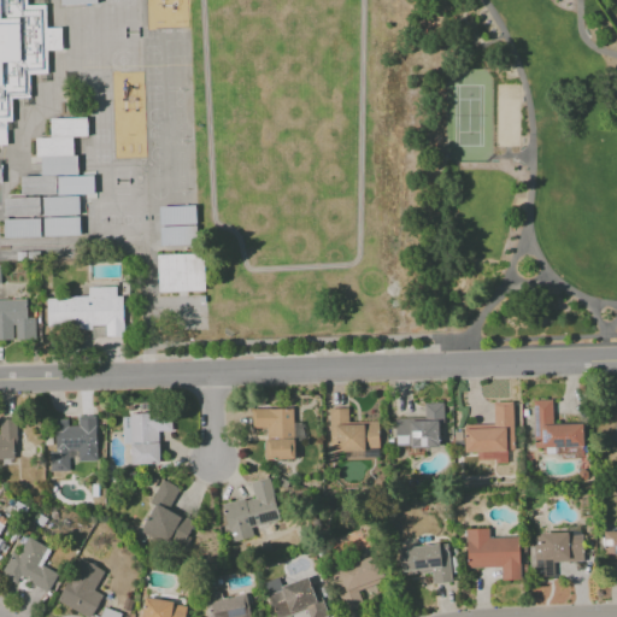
[(9,146),(0,146),(0,0),(25,0),(27,7),(45,6),(45,30),(60,29),(62,50),(47,51),(47,74),(29,74),(30,98),(11,98),(12,122),(7,122),(9,146)]
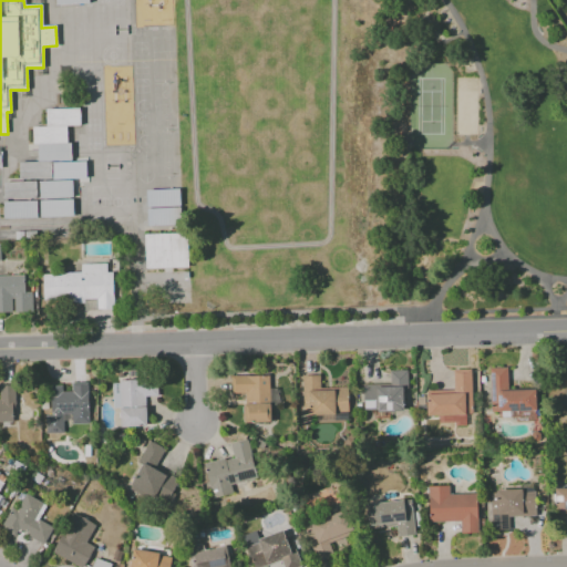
[(80,125),(80,107),(47,109),(47,126),(80,125)]
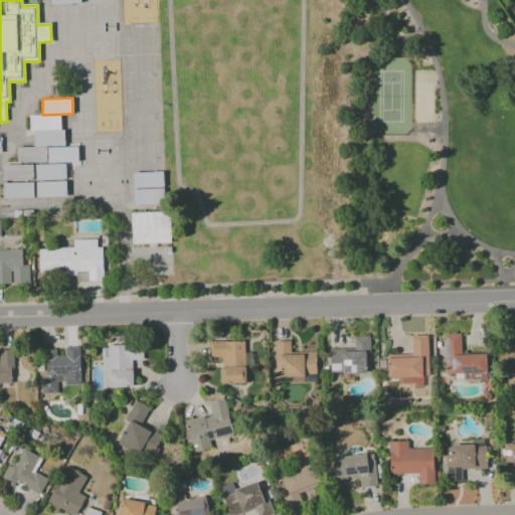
[(60,130),(60,115),(30,116),(30,131),(60,130)]
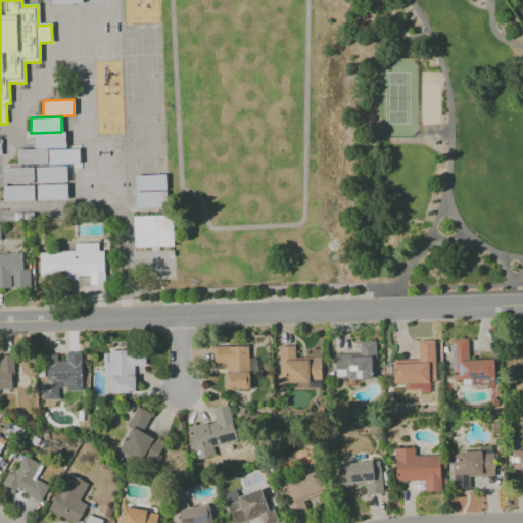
[(66,148),(65,133),(35,133),(36,149),(66,148)]
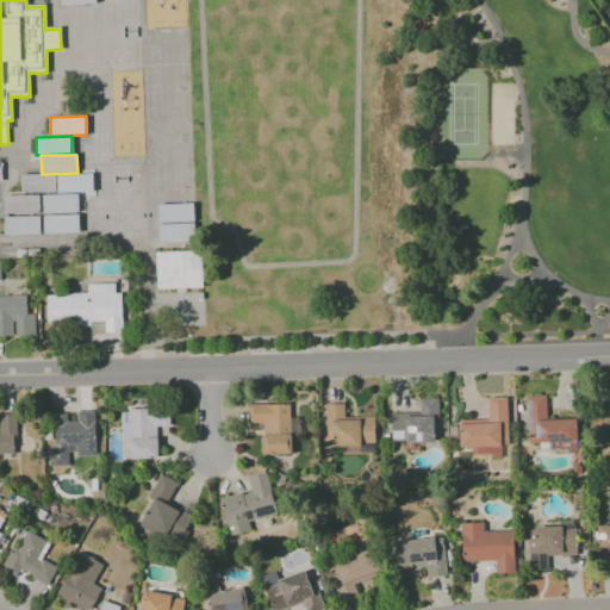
[(56,192),(56,174),(20,175),(20,193),(56,192)]
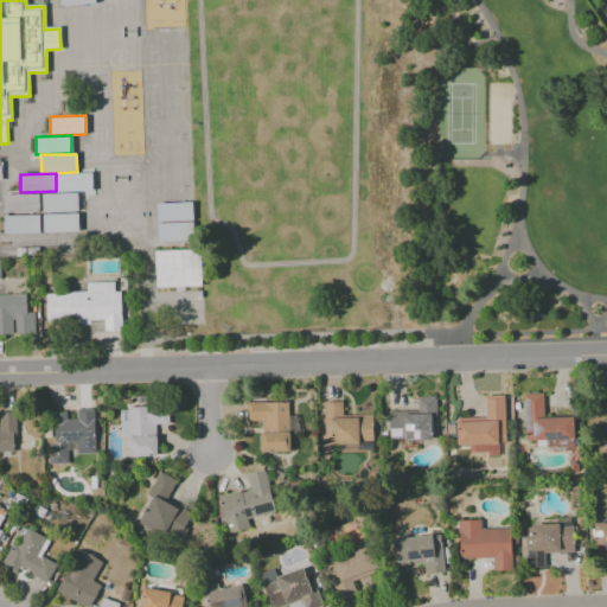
[(93,191),(93,173),(57,174),(57,192),(93,191)]
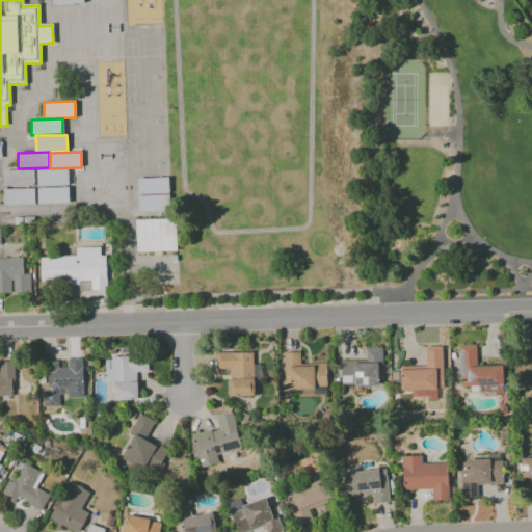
[(69,186),(68,169),(36,170),(37,186),(69,186)]
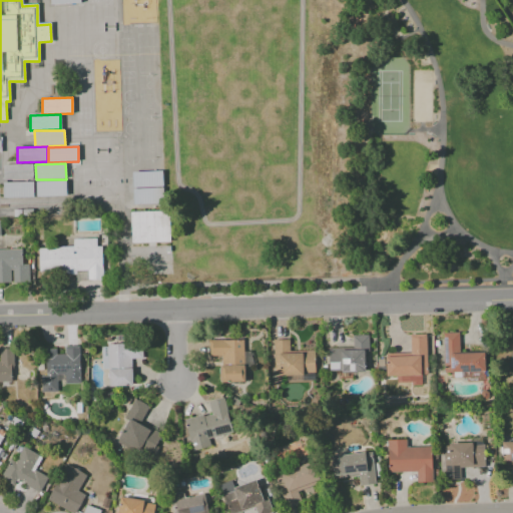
[(33,180),(33,164),(3,165),(3,181),(33,180)]
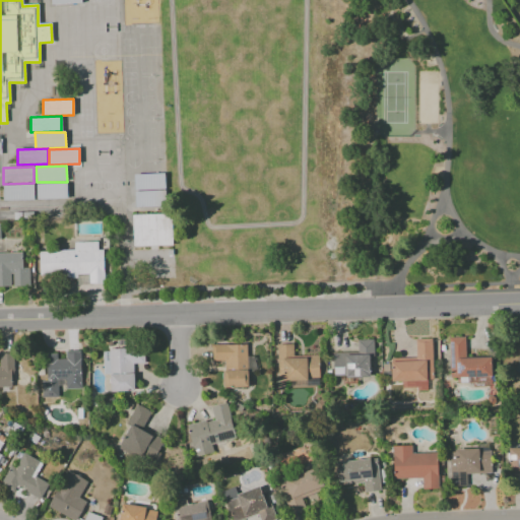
[(165,190),(165,174),(134,175),(134,191),(165,190)]
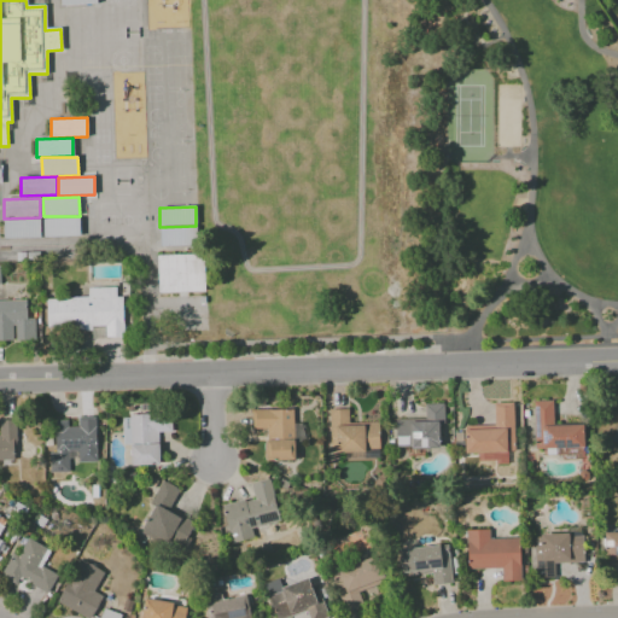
[(80,237),(80,219),(44,219),(44,238),(80,237)]
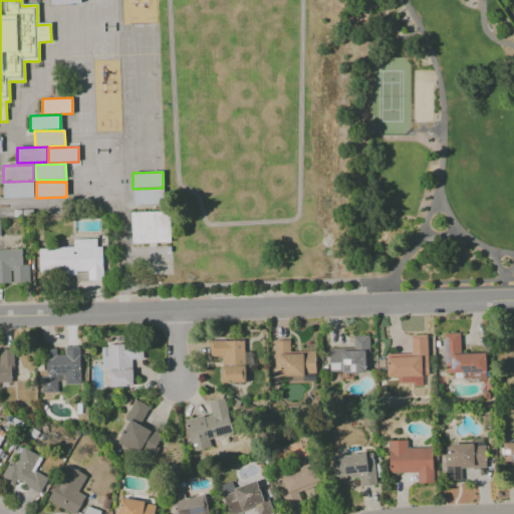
[(34,199),(33,183),(3,184),(4,199),(34,199)]
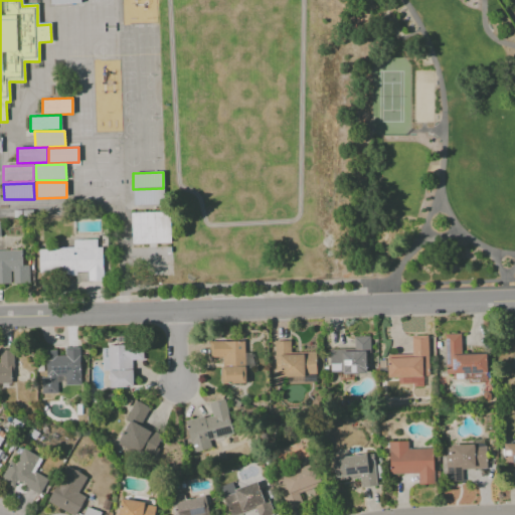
[(164,205),(164,189),(134,190),(134,205),(164,205)]
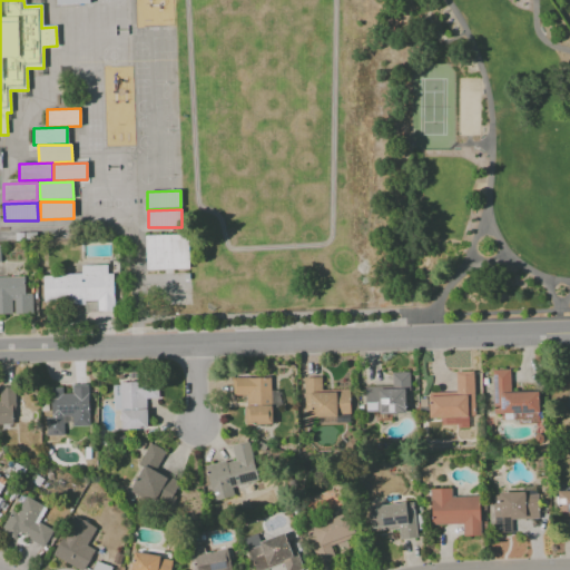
[(188,268),(146,269),(145,236),(187,235),(188,268)]
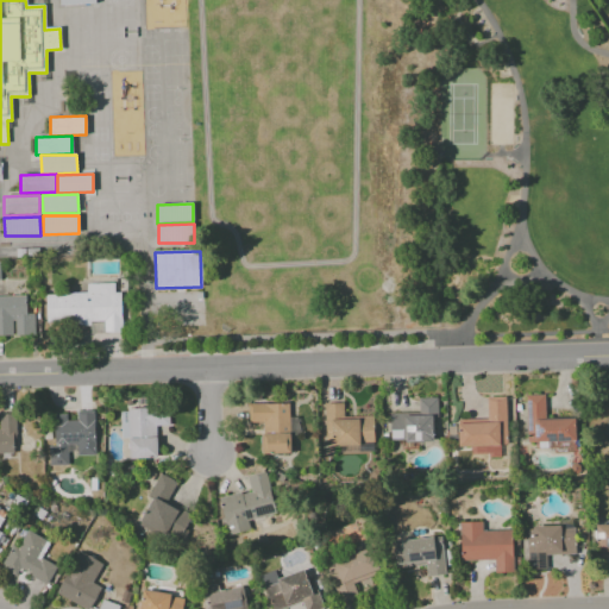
[(44,294),(45,325),(88,324),(89,333),(121,332),(120,292),(114,293),(113,283),(86,284),(86,293),(44,294)]
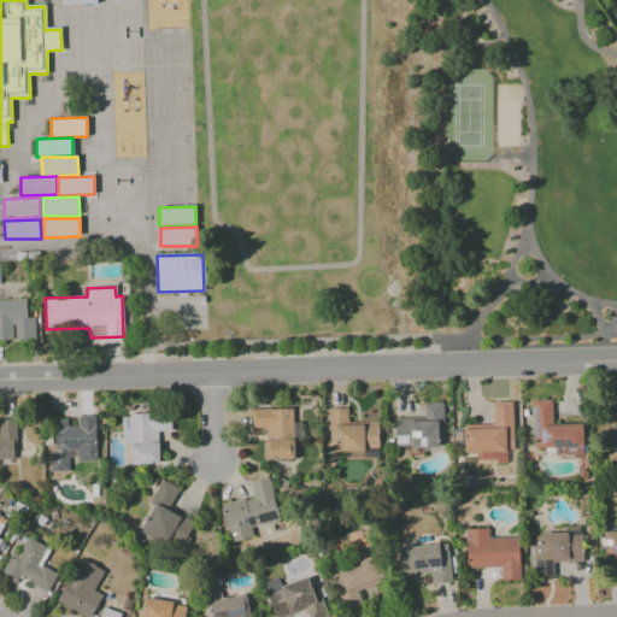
[(0,299),(0,340),(35,340),(35,317),(27,318),(25,299),(0,299)]
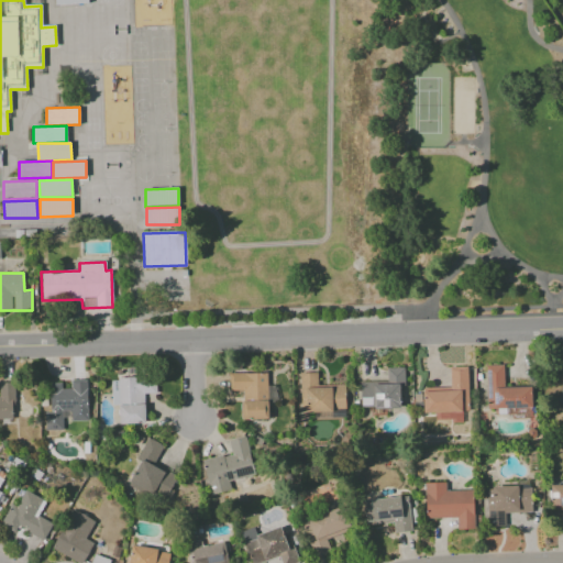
[(404,367),(386,368),(386,383),(360,383),(360,408),(399,408),(399,386),(404,386),(404,367)]
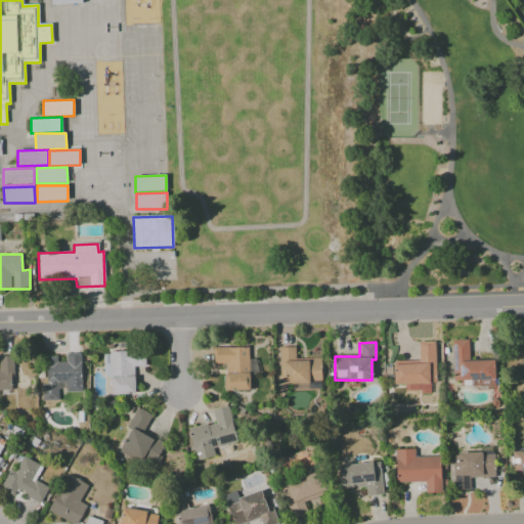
[(435,342),(418,342),(419,360),(393,360),(393,384),(435,383),(435,342)]
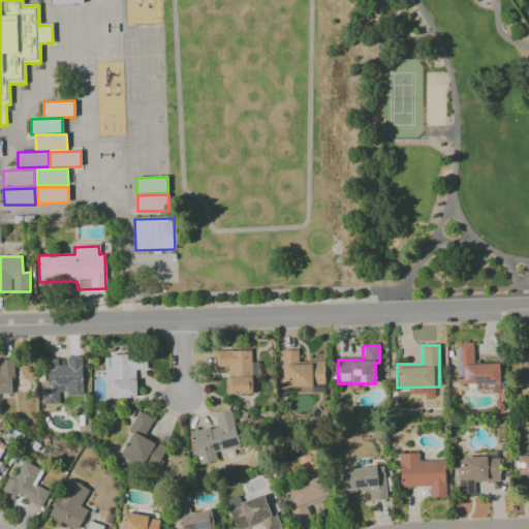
[(250,350),(215,351),(215,367),(226,367),(226,394),(251,394),(250,350)]
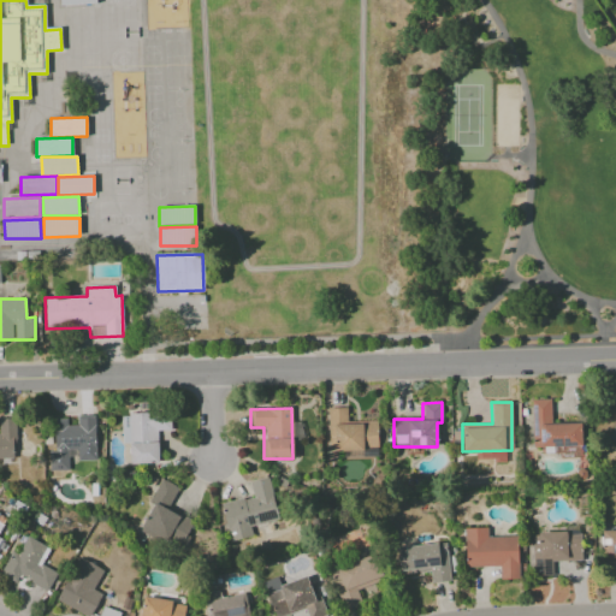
[(329,408),(330,455),(347,455),(347,458),(378,457),(377,421),(347,422),(347,408),(329,408)]
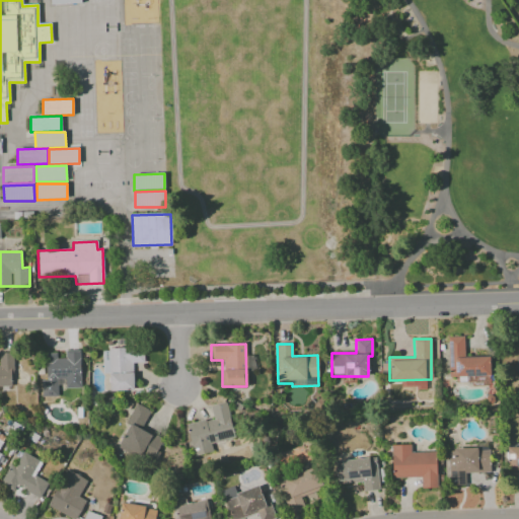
[(101,350),(102,373),(108,373),(108,391),(133,390),(132,363),(143,363),(143,349),(101,350)]
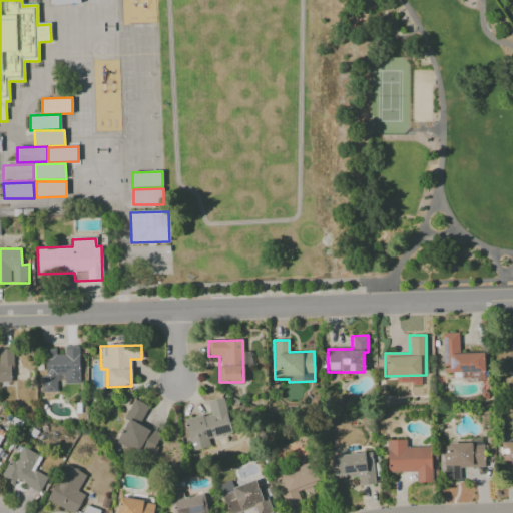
[(44,351),(45,376),(40,376),(41,393),(56,392),(56,376),(64,375),(64,384),(79,384),(78,346),(64,346),(64,351),(44,351)]
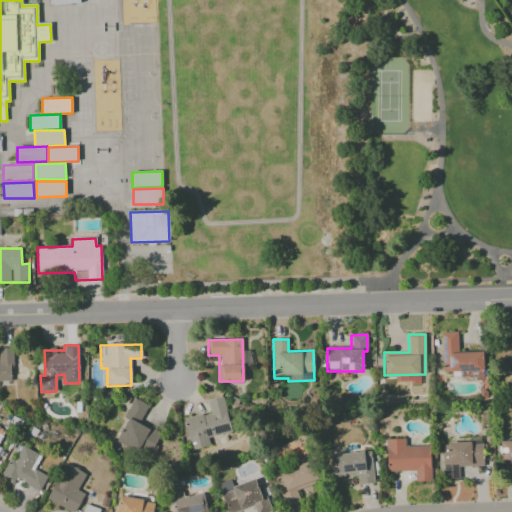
[(0,381),(12,382),(13,348),(0,347),(0,381)]
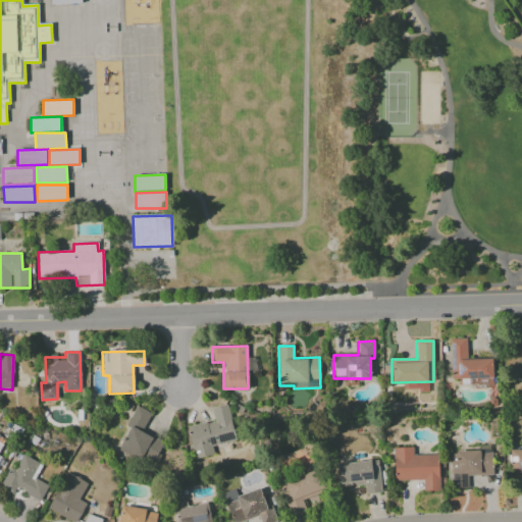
[(427,390),(427,382),(403,383),(404,390),(427,390)]
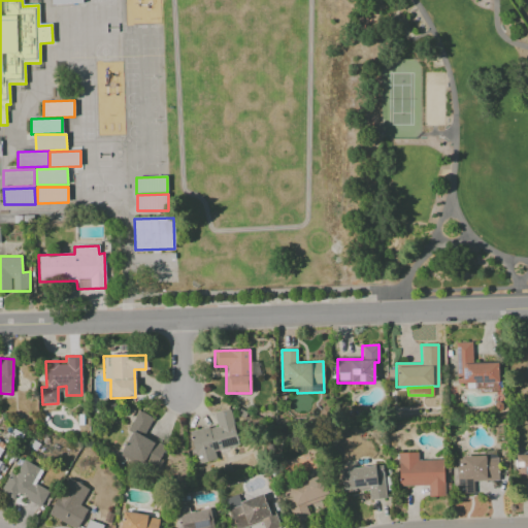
[(213,451),(238,446),(230,409),(213,414),(217,426),(189,432),(196,463),(216,459),(213,451)]
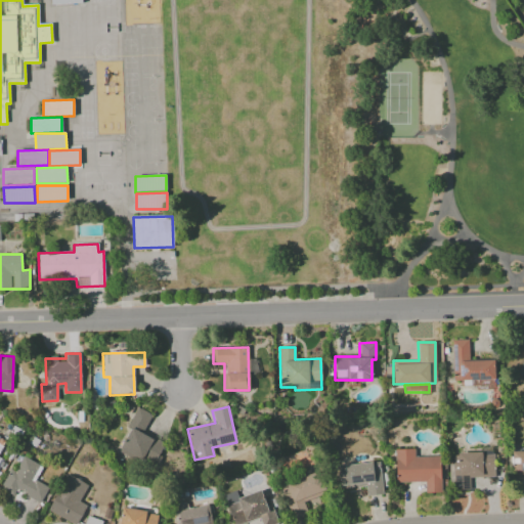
[(119,452),(153,469),(165,443),(143,433),(151,415),(136,407),(128,425),(131,427),(119,452)]
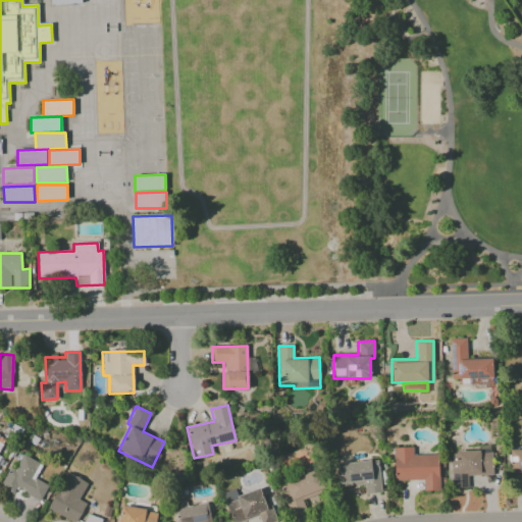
[(479,451),(448,452),(449,488),(468,488),(467,475),(491,475),(490,445),(479,446),(479,451)]
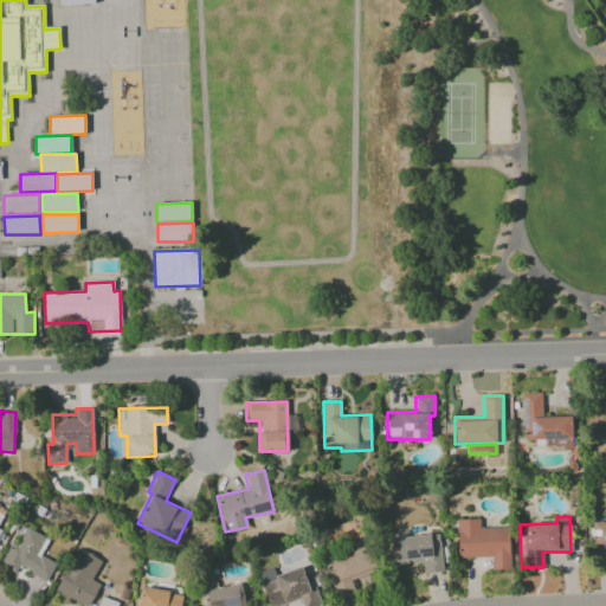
[(509,527),(479,528),(479,520),(457,520),(458,558),(490,558),(491,571),(510,569),(509,527)]
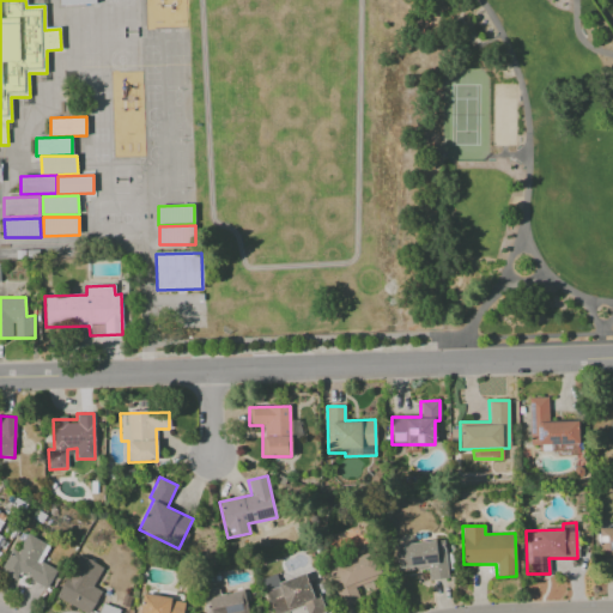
[(612,527),(599,528),(599,554),(612,553),(612,527)]
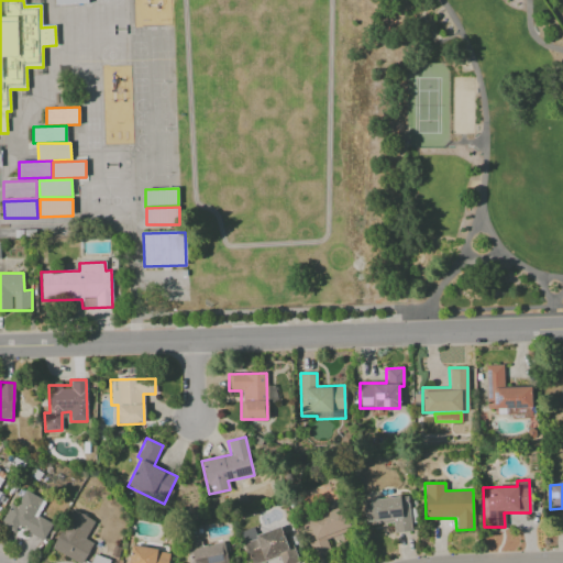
[(19,527),(42,540),(52,523),(37,515),(45,503),(25,490),(15,506),(12,504),(0,522),(0,523),(15,532),(19,527)]
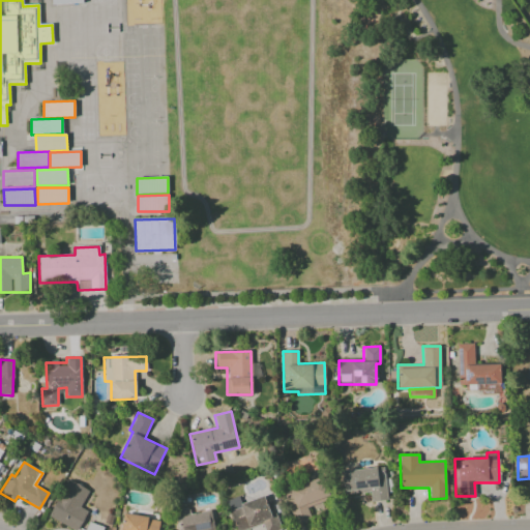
[(342,470),(344,494),(370,492),(371,501),(386,500),(384,468),(342,470)]
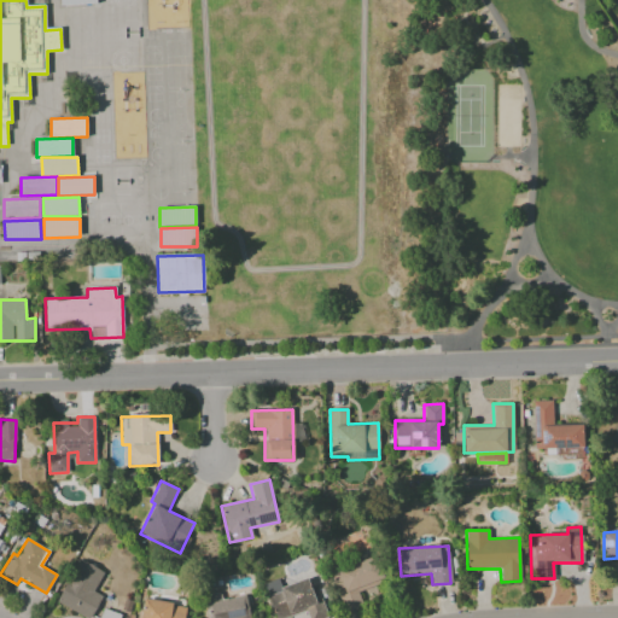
[(359,592),(383,586),(374,558),(331,570),(343,612),(362,607),(359,592)]
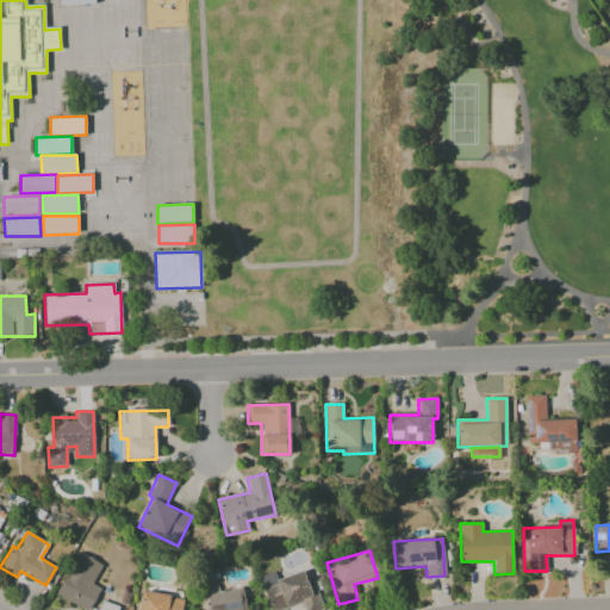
[(101,564),(75,552),(56,596),(87,609),(89,609),(100,589),(92,585),(101,564)]
